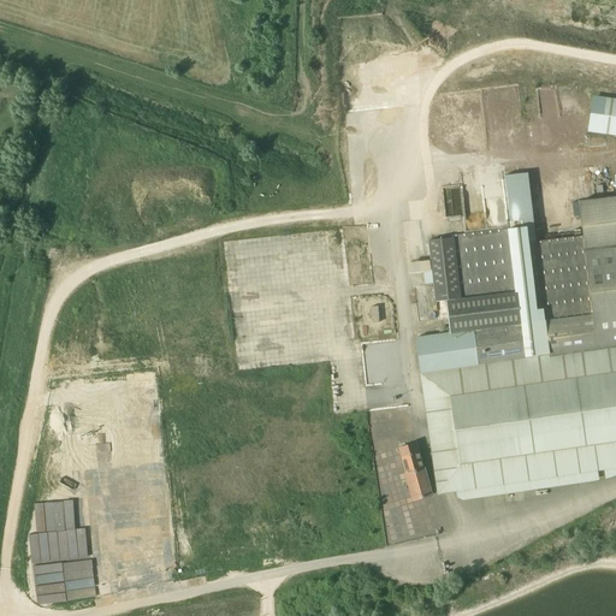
[(615,98),(614,99),(592,95),(587,132),(615,136),(615,98)]
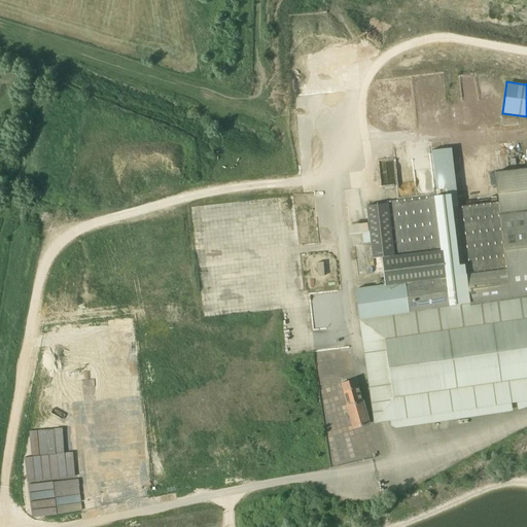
[(526,169),(495,173),(499,202),(459,207),(451,148),(431,150),(436,196),(389,202),(389,204),(366,206),(373,259),(381,257),(384,285),(355,289),(360,320),(359,320),(365,365),(374,423),(390,421),(390,426),(395,428),(516,412),(526,407),(526,169)]
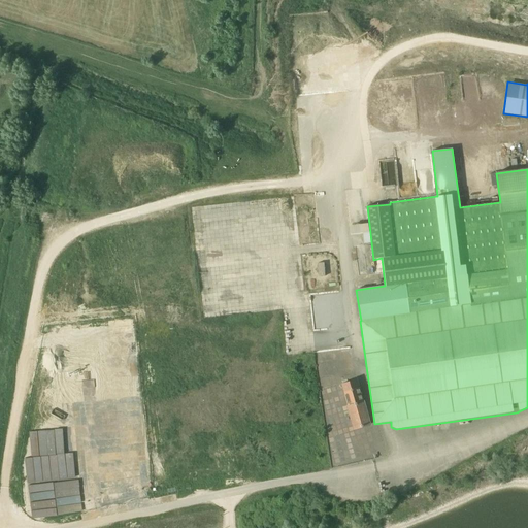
[(218,250),(198,252),(198,263),(219,262),(218,250)]
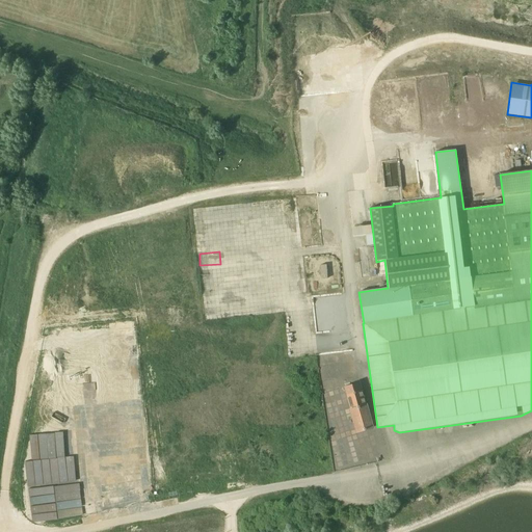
[(204,298),(205,306),(220,306),(220,297),(204,298)]
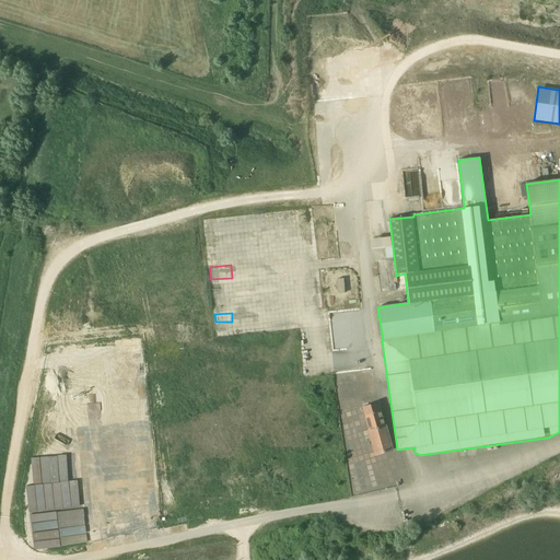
[(368,426),(383,421),(381,411),(378,403),(362,408),(365,416),(364,416),(368,426)]
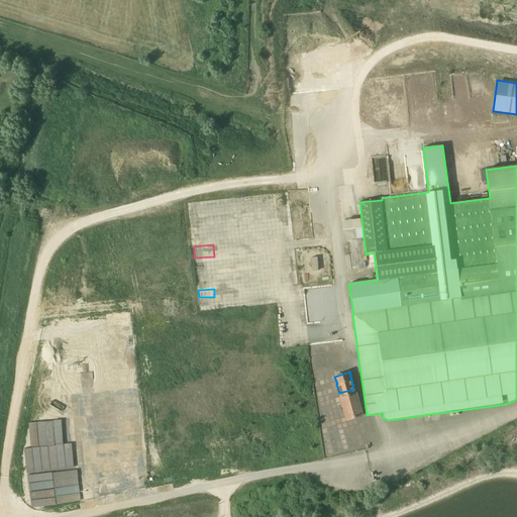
[(343,409),(359,405),(355,394),(353,389),(339,393),(340,398),(343,409)]
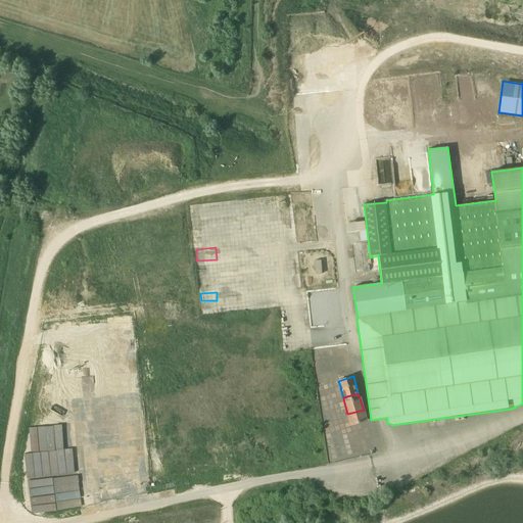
[(350,425),(367,421),(364,410),(347,414),(350,425)]
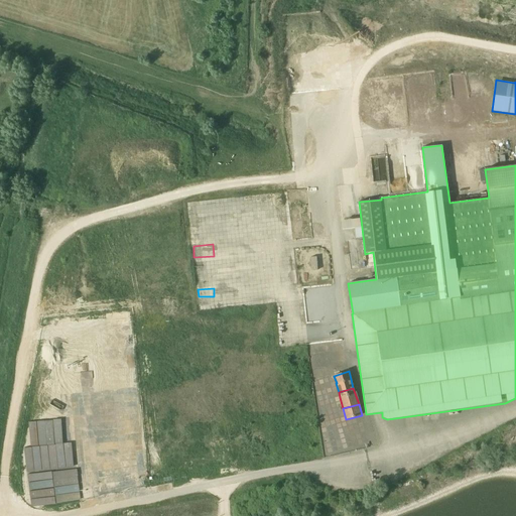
[(464,437),(468,444),(480,437),(477,431),(464,437)]
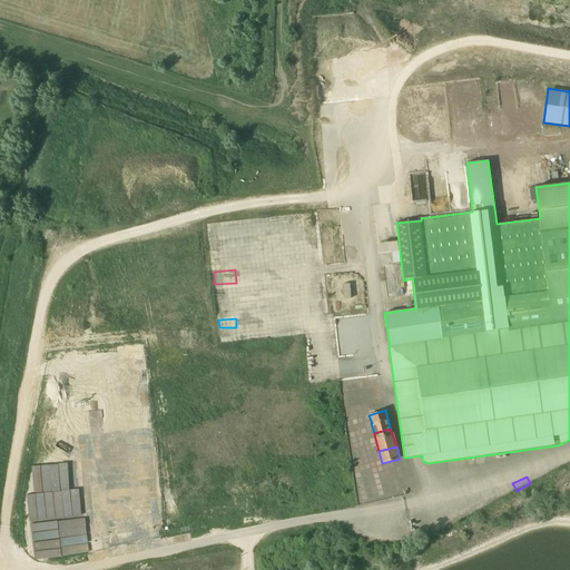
[(465,504),(452,510),(457,520),(470,514),(465,504)]
